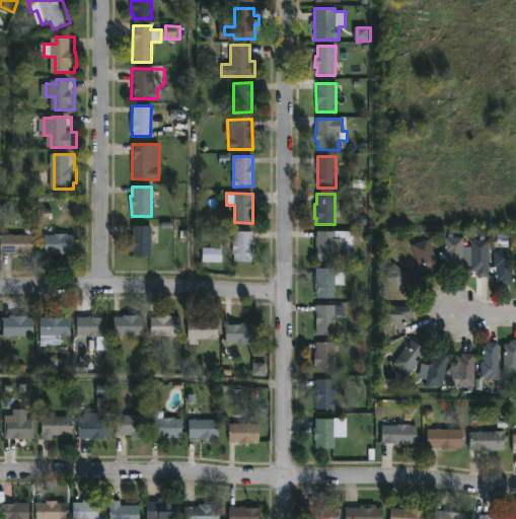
[(150,226),(151,255),(133,255),(133,250),(131,250),(132,226),(150,226)]
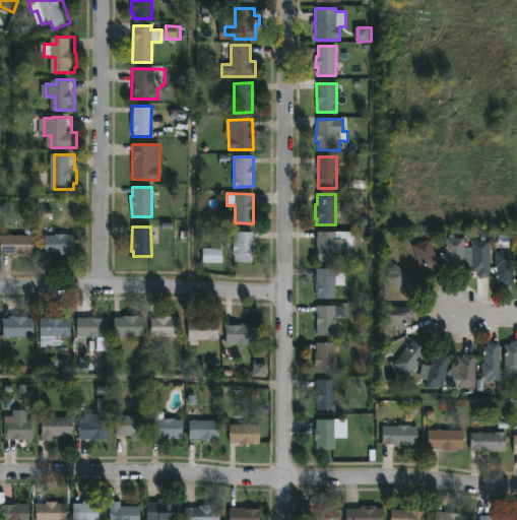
[(252,231),(253,261),(234,261),(233,242),(235,242),(235,232),(252,231)]
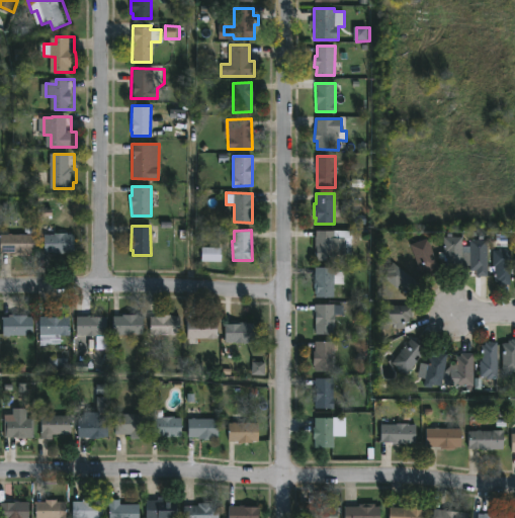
[(335,261),(316,261),(316,230),(352,231),(352,254),(334,254),(335,261)]
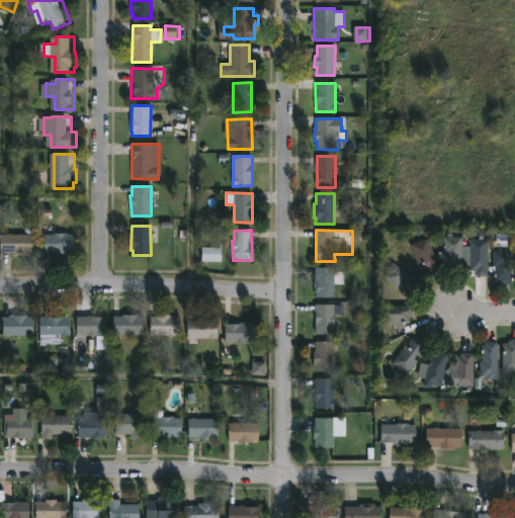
[(72,233),(72,234),(79,234),(79,252),(57,254),(57,252),(50,252),(50,234),(72,233)]
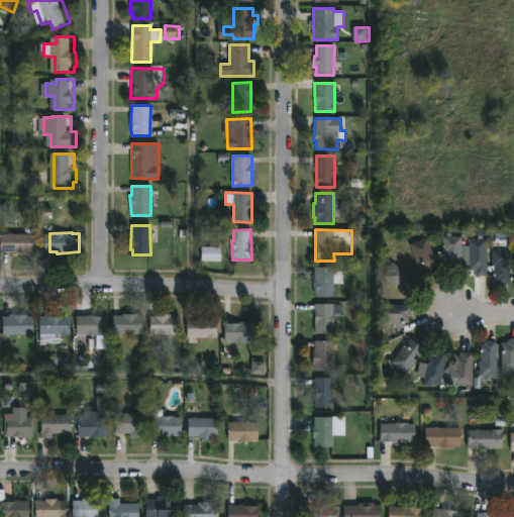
[(17,233),(39,233),(39,252),(35,252),(35,254),(22,254),(22,252),(5,252),(5,233),(17,233)]
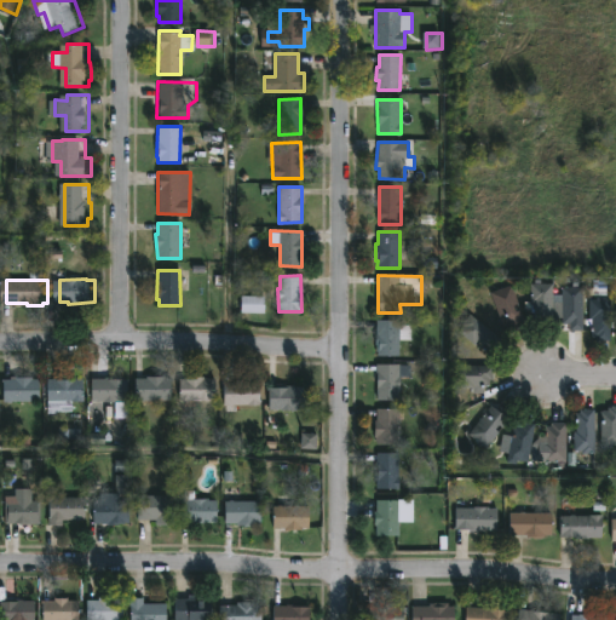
[(553,283),(553,322),(531,322),(531,310),(527,310),(527,302),(531,302),(531,283),(536,283),(536,280),(542,280),(542,283),(553,283)]
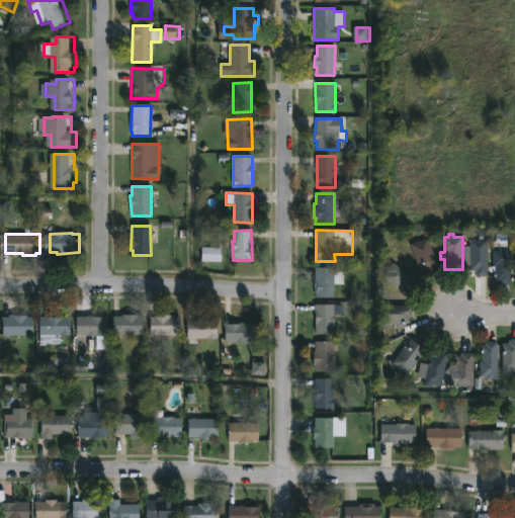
[(428,239),(434,253),(429,255),(431,261),(435,259),(440,272),(430,276),(428,271),(421,273),(414,252),(409,254),(407,248),(412,247),(411,245),(428,239)]
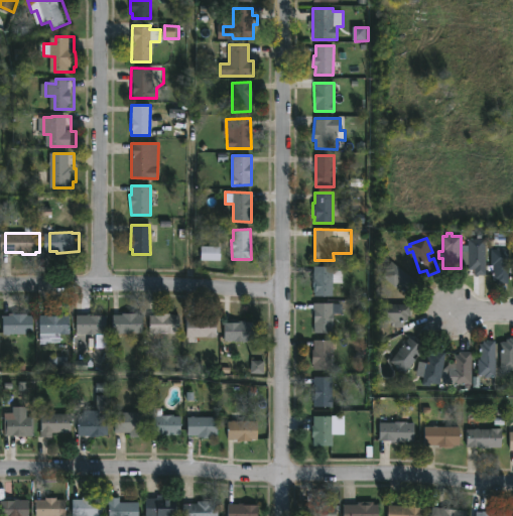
[(486,239),(486,275),(475,275),(475,270),(469,270),(469,261),(463,261),(463,254),(469,254),(469,239),(486,239)]
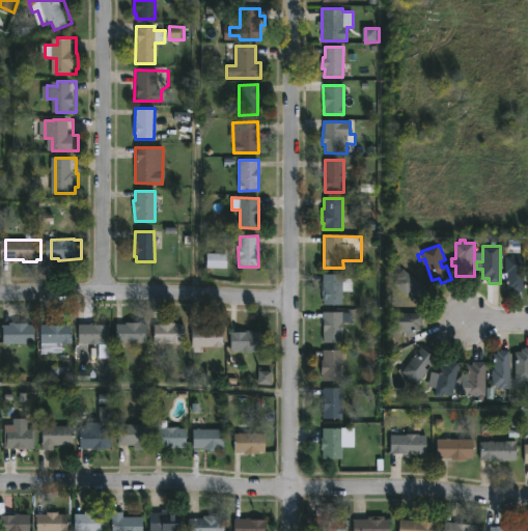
[(524,254),(523,291),(510,291),(510,288),(507,288),(508,273),(506,273),(506,256),(511,256),(511,254),(524,254)]
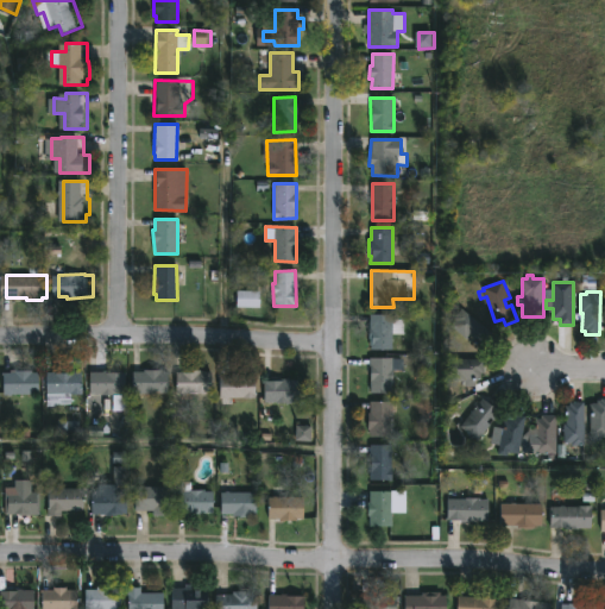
[(263,293),(240,293),(240,308),(263,308),(263,293)]
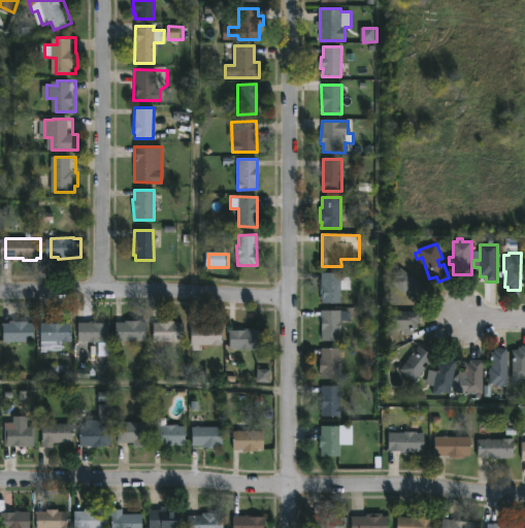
[(401,267),(431,291),(422,301),(407,290),(403,294),(391,284),(396,278),(394,276),(401,267)]
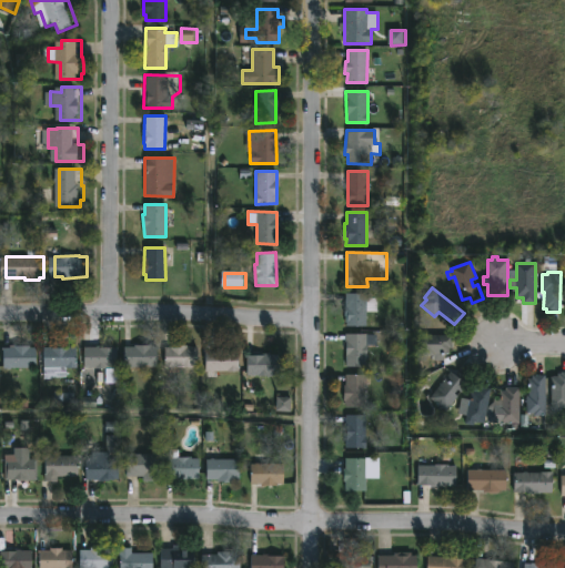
[(366,293),(366,297),(377,297),(377,312),(366,312),(366,325),(345,325),(345,293),(366,293)]
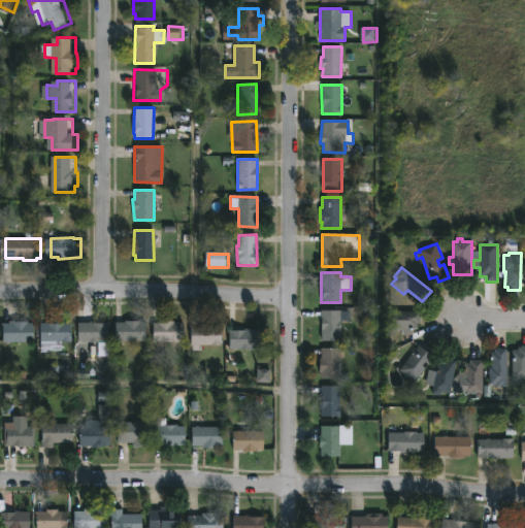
[(340,340),(321,340),(321,309),(340,310),(340,340)]
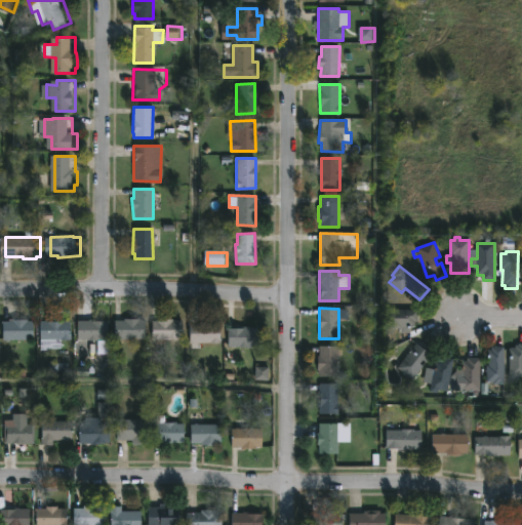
[(415,327),(387,327),(386,310),(418,310),(418,322),(415,322),(415,327)]
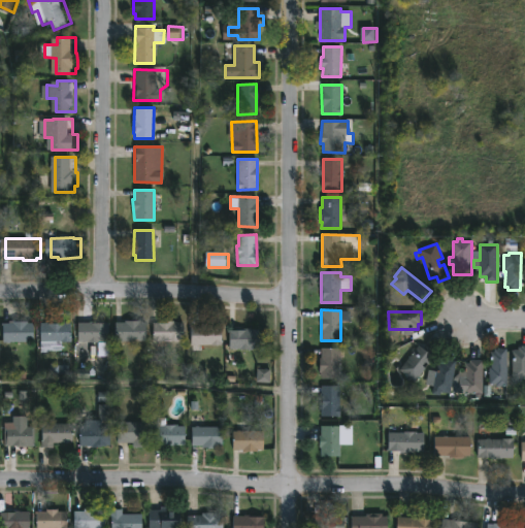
[(146,322),(145,341),(115,341),(116,322),(125,323),(125,320),(146,322)]
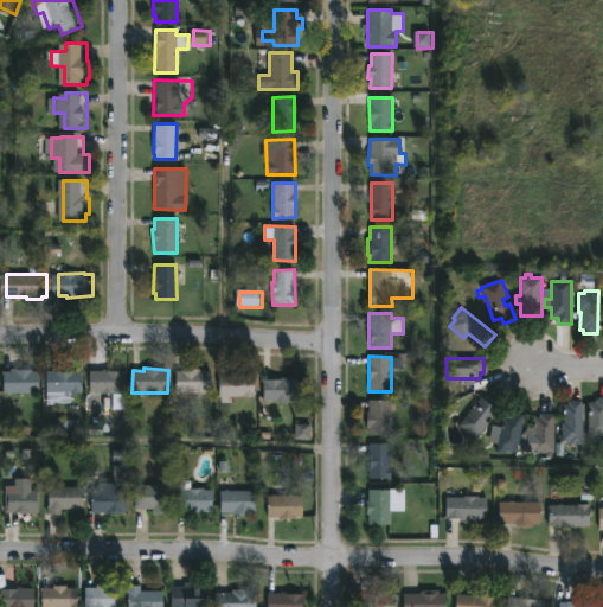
[(38,369),(38,371),(45,371),(45,394),(11,394),(10,371),(20,371),(20,369),(38,369)]
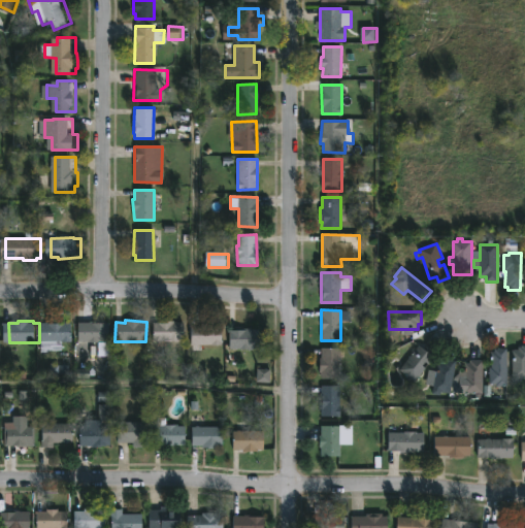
[(173,321),(183,322),(184,341),(153,341),(153,323),(173,321)]
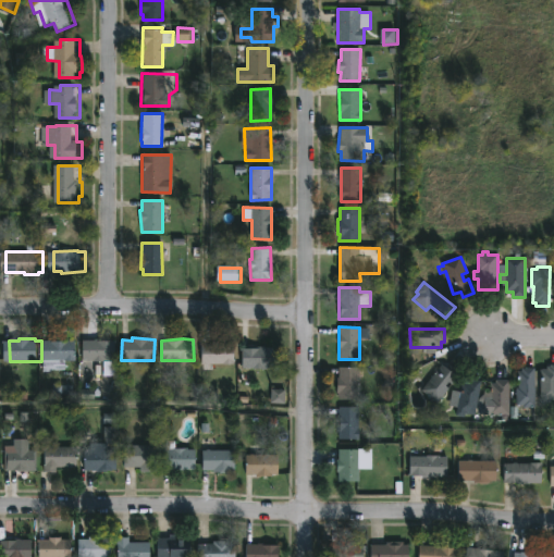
[(71,361),(71,370),(50,370),(49,341),(83,341),(83,358),(82,358),(82,361),(71,361)]
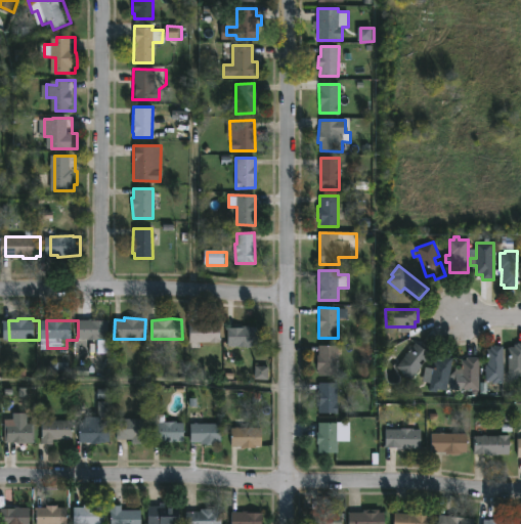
[(106,320),(105,339),(82,338),(83,320),(106,320)]
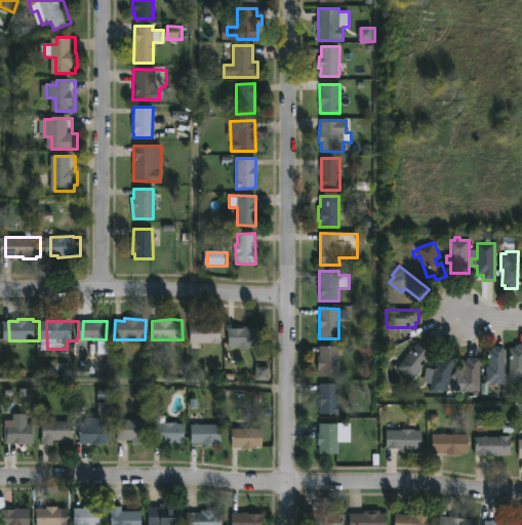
[(222,344),(189,344),(190,324),(222,324),(222,344)]
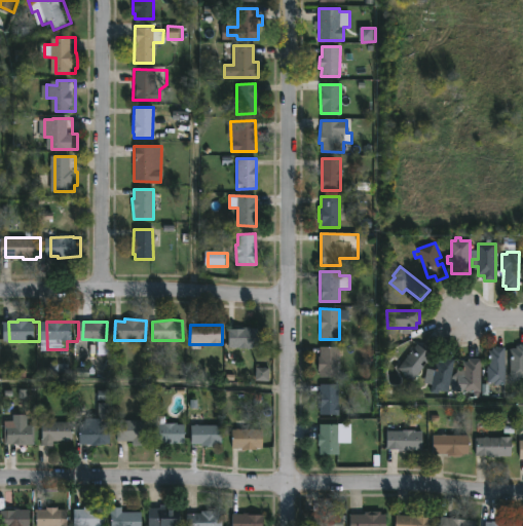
[(251,327),(251,328),(258,328),(258,347),(247,348),(238,348),(238,347),(229,347),(228,329),(251,327)]
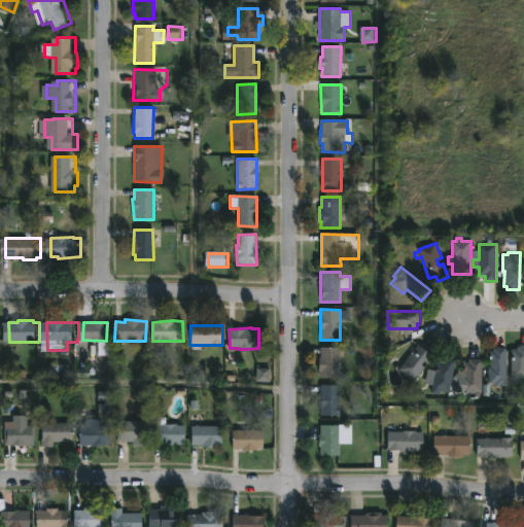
[(519,383),(511,383),(510,349),(517,349),(517,346),(523,345),(523,378),(519,378),(519,383)]
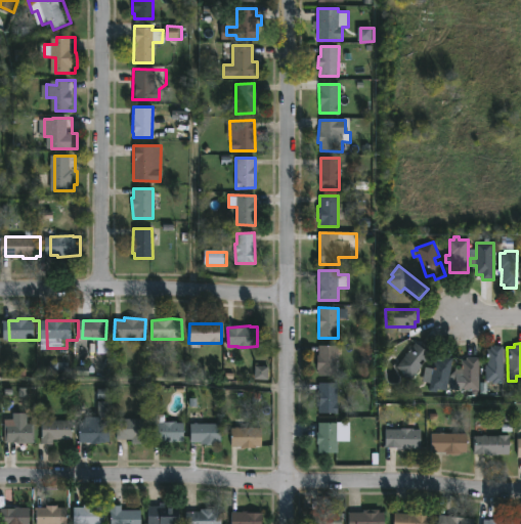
[(430,355),(410,378),(397,366),(416,344),(430,355)]
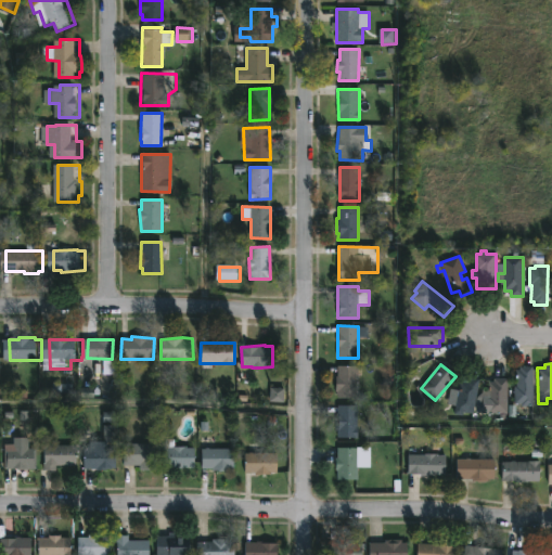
[(357,366),(357,398),(336,398),(336,391),(335,391),(335,376),(337,376),(337,366),(357,366)]
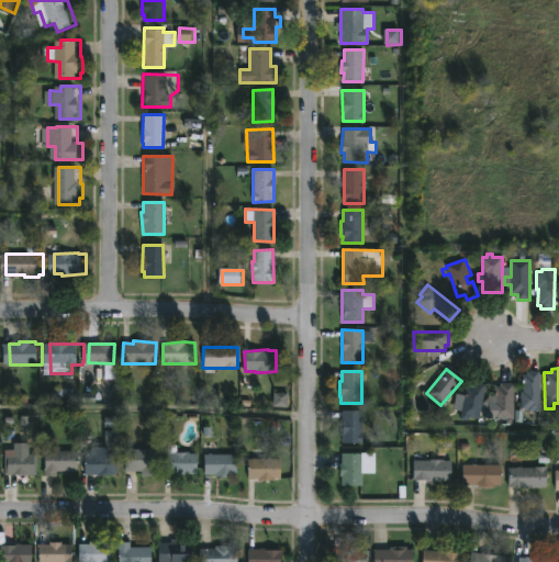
[(539,371),(539,411),(527,411),(527,408),(521,408),(523,374),(526,374),(526,371),(539,371)]
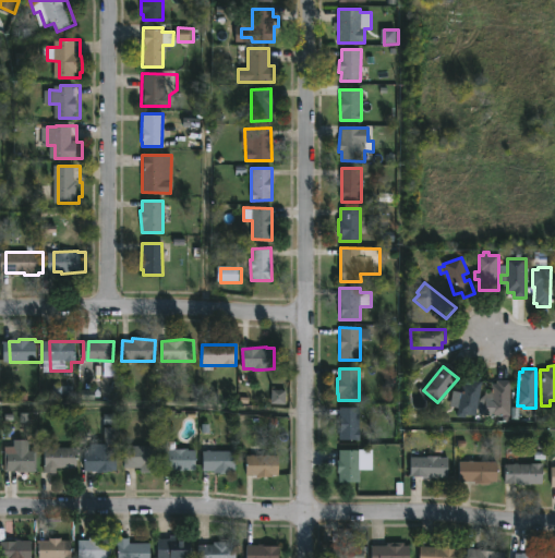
[(483,381),(475,415),(467,414),(467,417),(457,415),(465,378),(483,381)]
